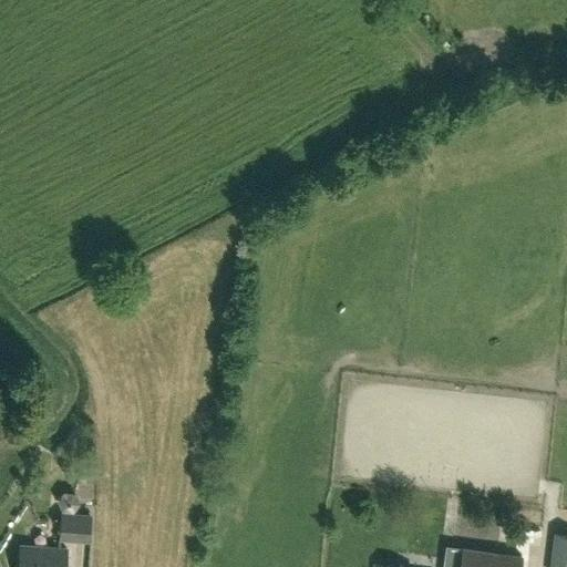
[(74,511),(80,502),(75,490),(63,488),(55,498),(61,509),(58,539),(90,540),(92,513),(74,511)]
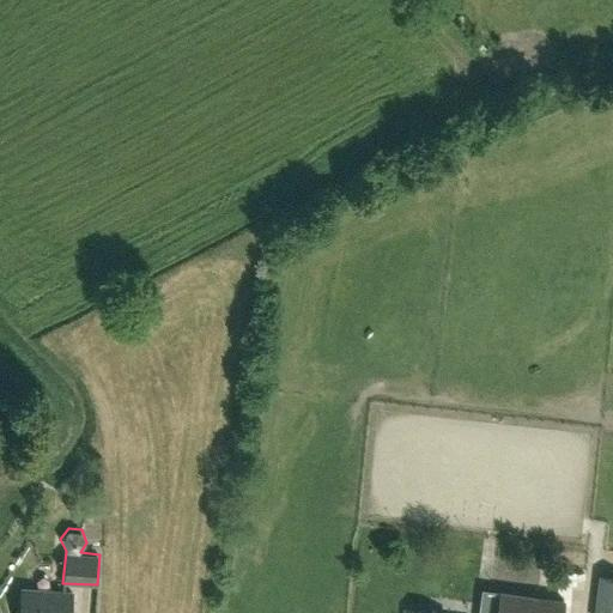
[(612,612),(612,576),(600,575),(595,612),(612,612)]
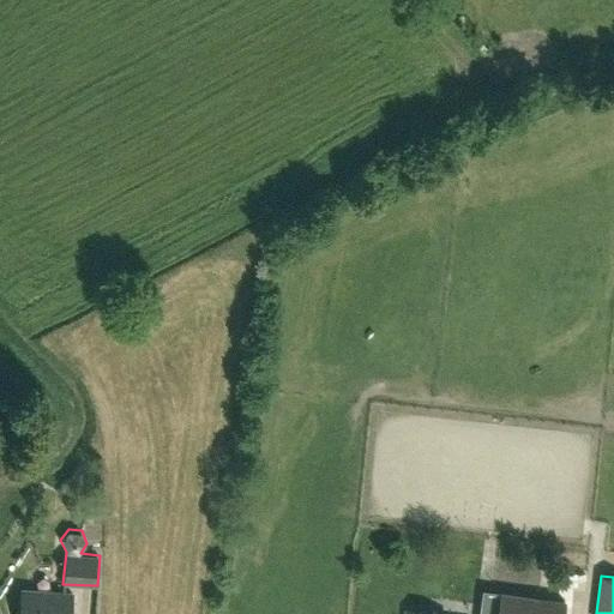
[(70,613),(72,594),(22,590),(19,613),(70,613)]
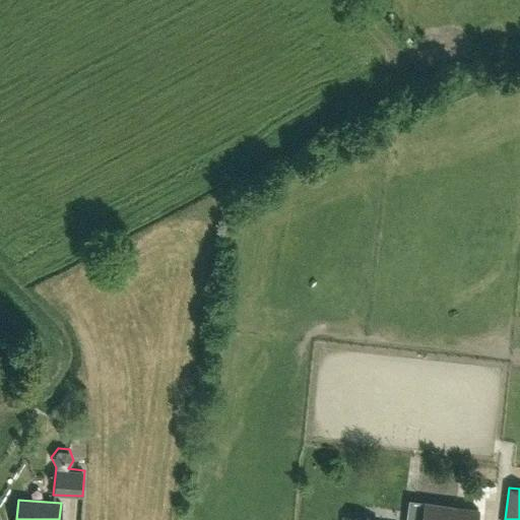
[(476,519),(478,509),(424,502),(420,519),(476,519)]
